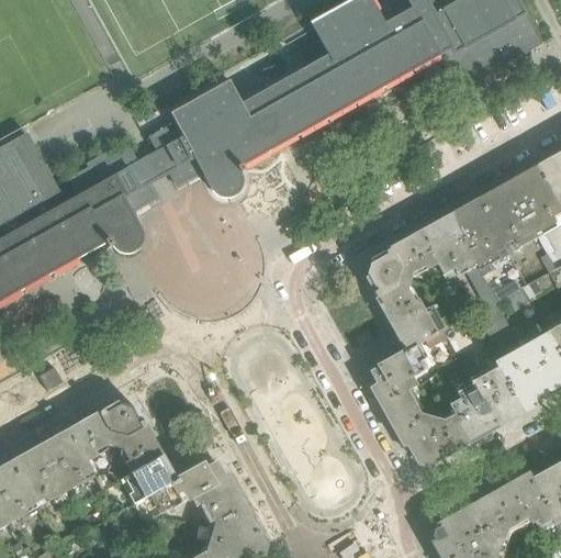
[(243,165),(439,54),(453,79),(466,71),(471,81),(542,42),(519,0),(407,0),(412,7),(385,22),(372,0),(347,0),(310,21),(328,54),(243,102),(229,78),(170,111),(176,121),(150,135),(158,149),(155,152),(166,171),(169,170),(178,185),(199,173),(200,174),(203,171),(212,188),(216,192),(221,196),(226,197),(229,196),(234,194),(238,191),(242,186),(243,181),(243,176),(240,171),(245,169),(243,165)]
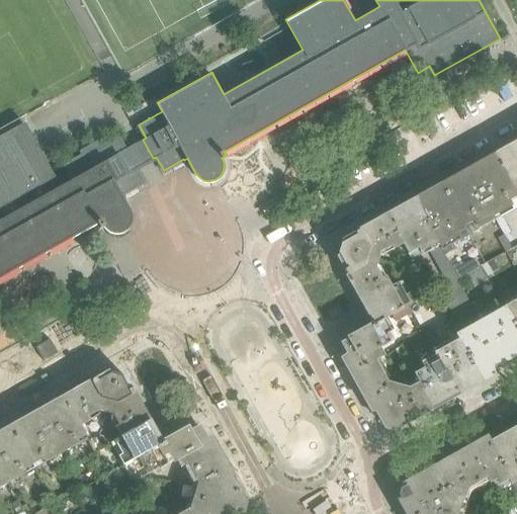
[(0,205),(55,175),(24,121),(0,135),(0,205)]
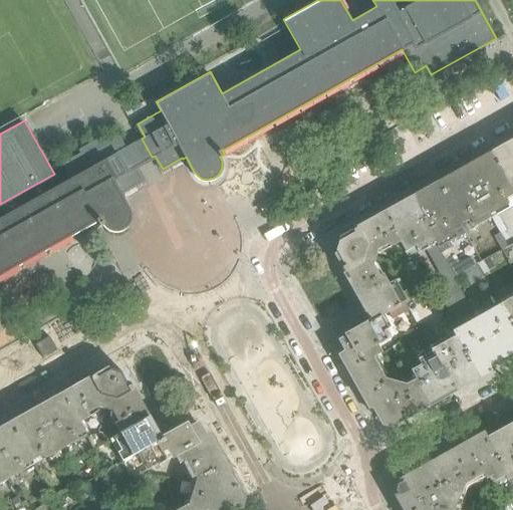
[(0,274),(96,220),(99,225),(103,223),(106,226),(110,229),(114,230),(119,230),(124,228),(127,225),(131,221),(132,216),(131,211),(130,209),(120,193),(124,191),(123,190),(143,179),(136,167),(139,165),(127,144),(126,143),(123,144),(117,135),(98,145),(95,139),(80,148),(82,152),(64,162),(73,177),(0,217),(0,274)]
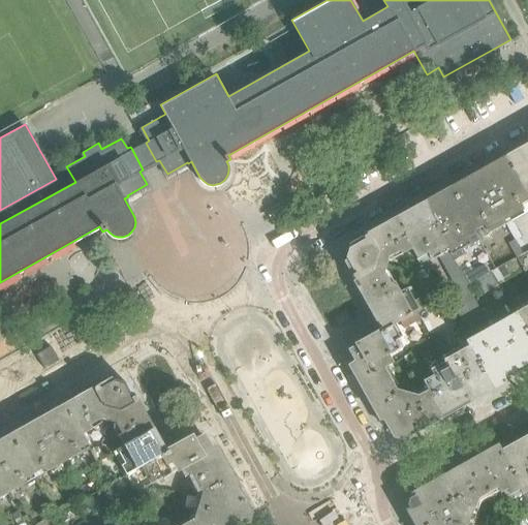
[(527,146),(519,151),(515,151),(505,156),(527,196),(527,146)]
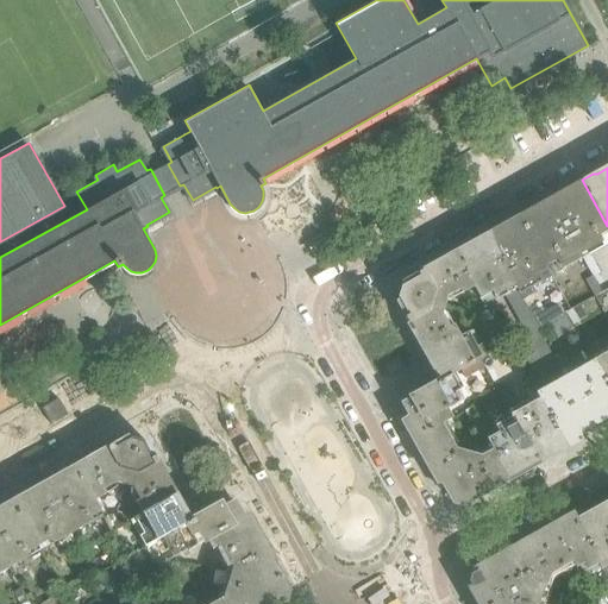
[(599,234),(607,230),(607,226),(582,180),(571,186),(569,189),(546,202),(534,209),(530,208),(519,215),(546,264),(556,258),(559,264),(581,252),(594,274),(585,278),(594,293),(603,288),(595,275),(601,271),(593,256),(584,250),(602,239),(599,234)]
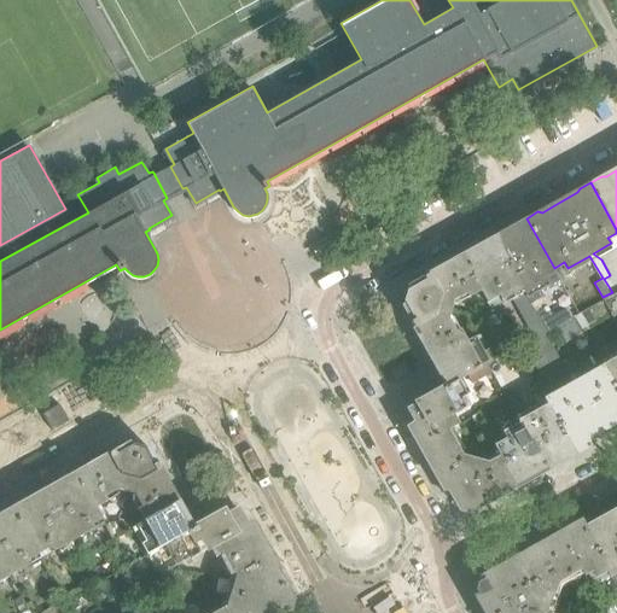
[(530,289),(547,279),(543,273),(554,268),(527,219),(516,225),(513,228),(478,247),(475,247),(460,255),(481,289),(489,303),(502,296),(505,302),(514,296),(536,336),(557,325),(540,295),(535,297),(530,289)]
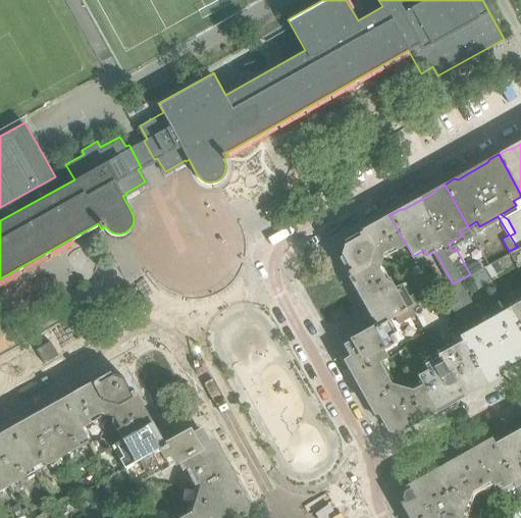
[(406,244),(388,215),(345,241),(346,244),(344,245),(343,249),(379,260),(381,252),(392,247),(394,250),(406,244)]
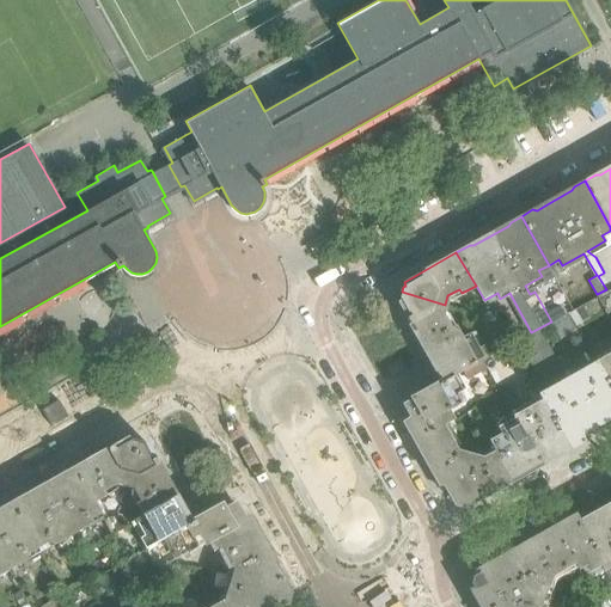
[(448,325),(443,313),(445,305),(402,292),(401,296),(402,299),(398,301),(443,380),(453,375),(464,369),(483,359),(488,356),(476,335),(472,329),(459,336),(452,323),(448,325)]
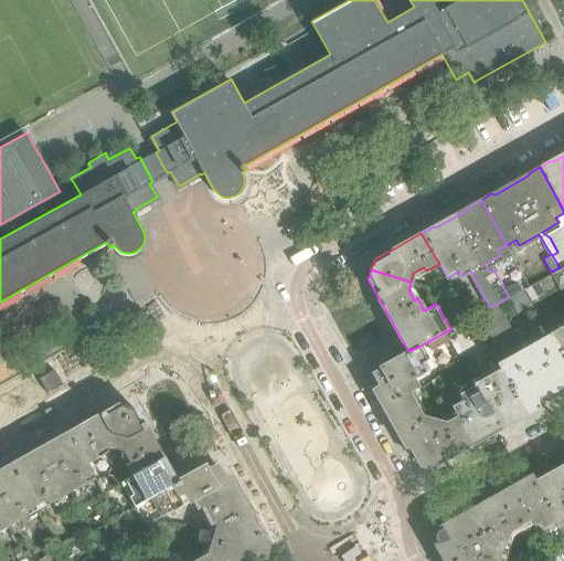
[(545,292),(539,281),(527,288),(532,299),(545,292)]
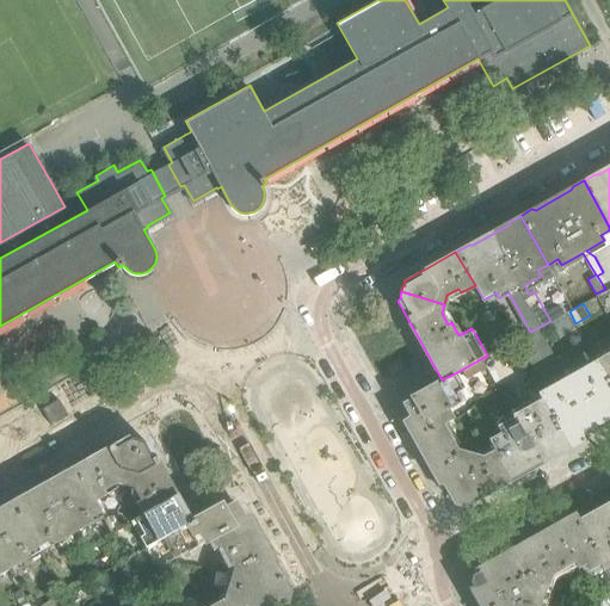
[(479,327),(495,317),(482,313),(481,319),(484,322),(478,326),(479,327)]
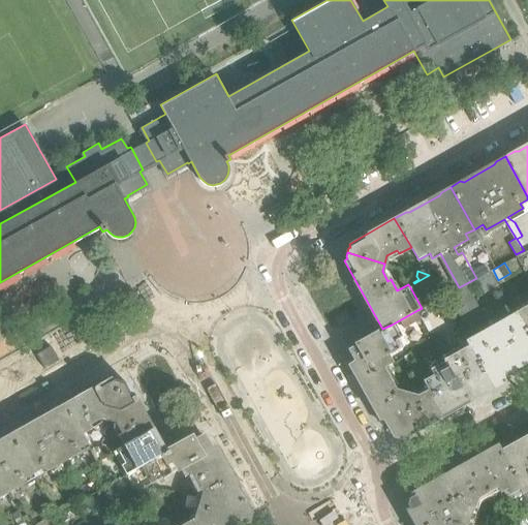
[(444,295),(433,273),(429,275),(414,283),(415,285),(426,279),(436,299),(444,295)]
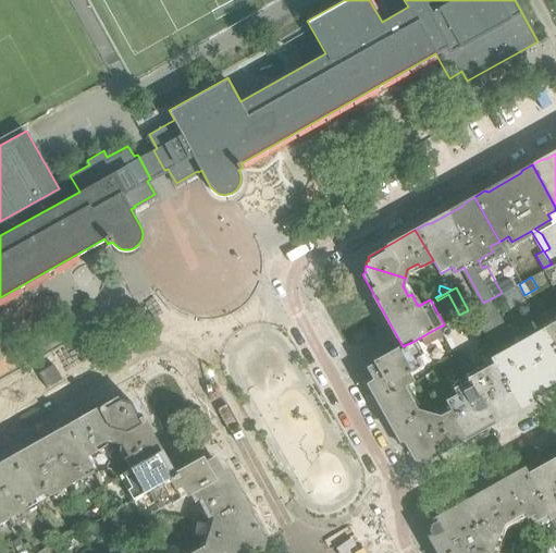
[(496,307),(492,298),(481,305),(485,314),(496,307)]
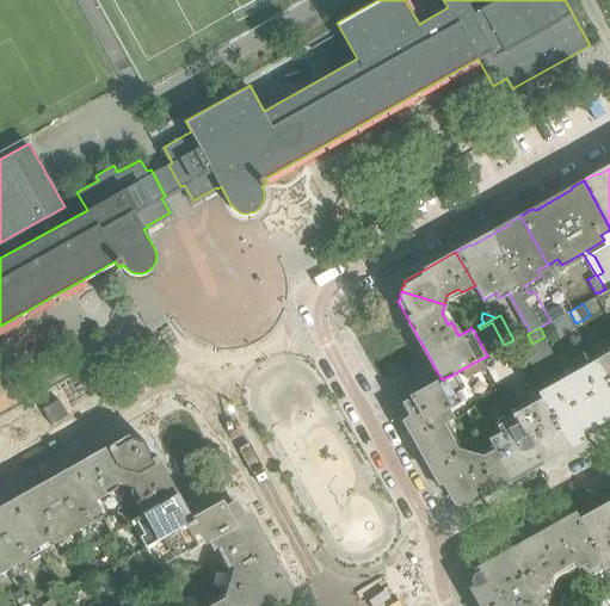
[(571,364),(564,350),(555,354),(564,368),(571,364)]
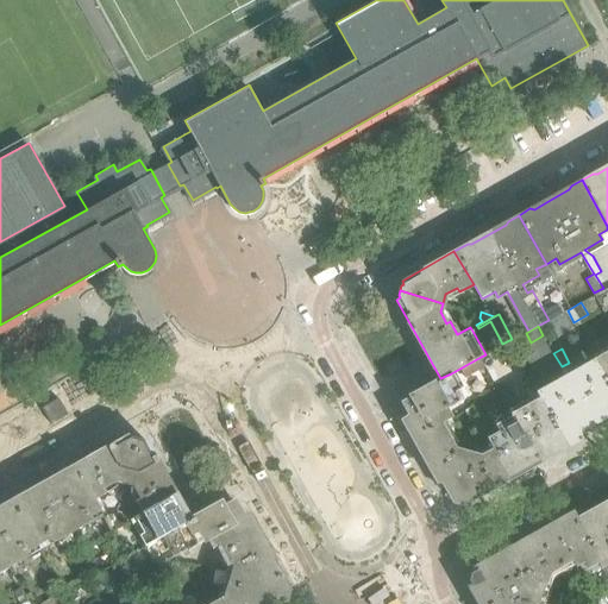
[(607,350),(594,358),(607,384),(607,350)]
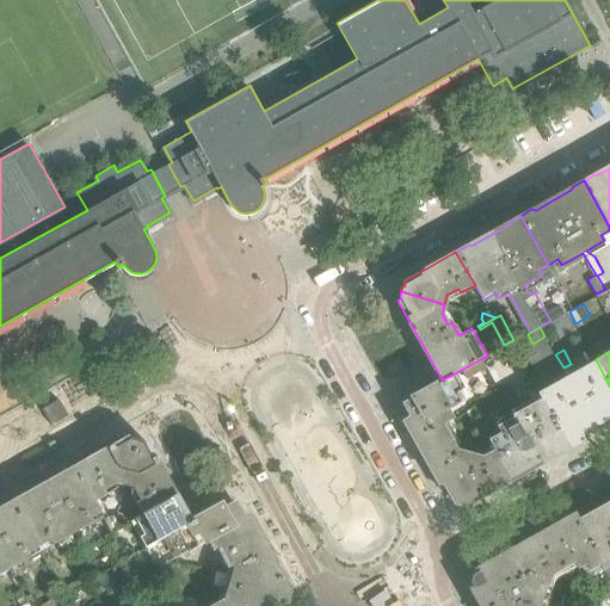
[(490,353),(487,356),(482,358),(487,366),(488,370),(495,365),(490,353)]
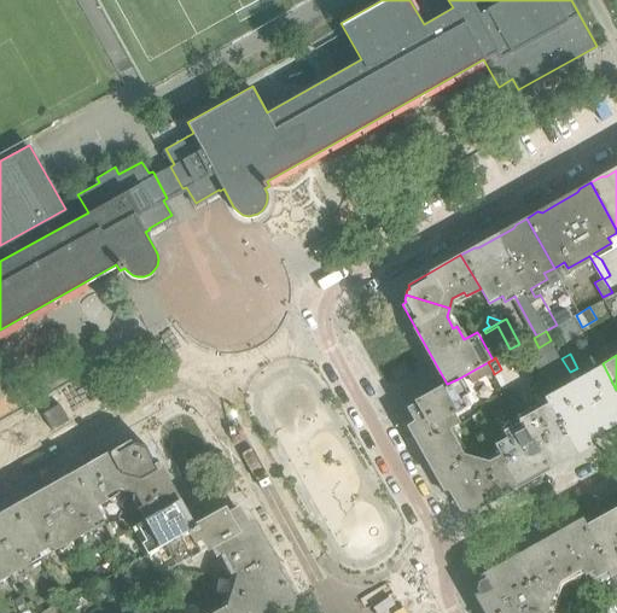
[(473,381),(493,371),(488,362),(469,373),(473,381)]
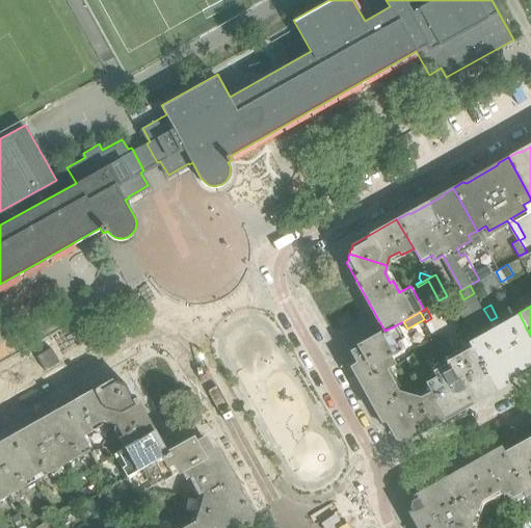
[(530,336),(519,313),(470,340),(497,387),(503,384),(505,378),(503,376),(530,362),(530,336)]
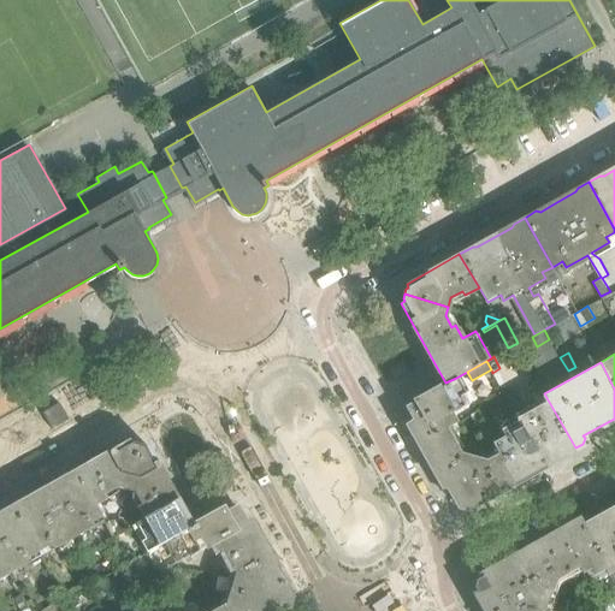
[(453,411),(469,402),(456,378),(445,383),(415,399),(417,402),(412,404),(412,405),(418,417),(408,423),(419,443),(447,427),(457,421),(453,411)]
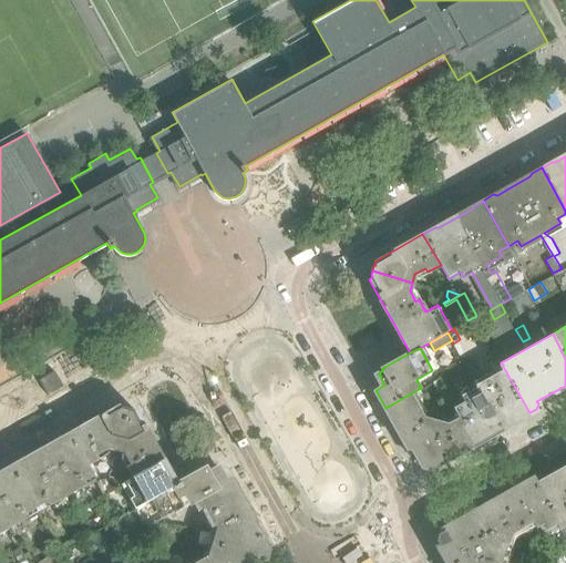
[(475,443),(530,412),(501,362),(498,364),(502,369),(475,385),(476,387),(461,395),(464,401),(455,407),(475,443)]
